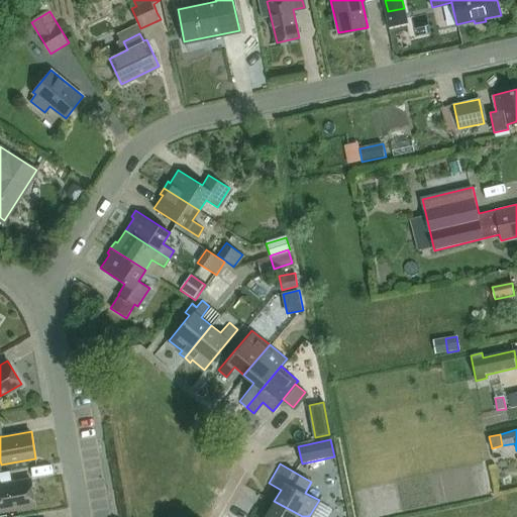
[(0,506),(1,512),(35,505),(31,478),(11,482),(0,483),(0,506)]
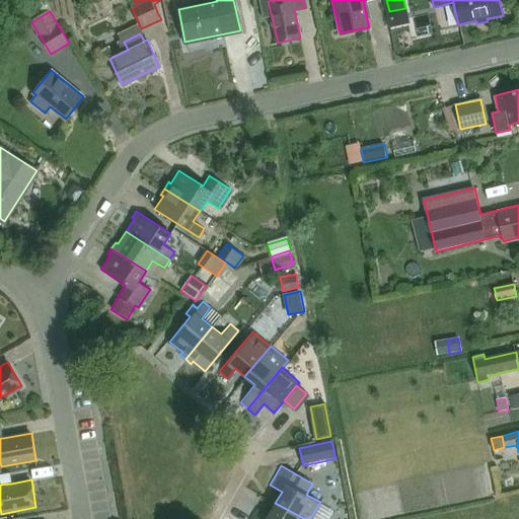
[(258,518),(303,518),(275,503),(269,515),(257,508),(252,516),(258,518)]
